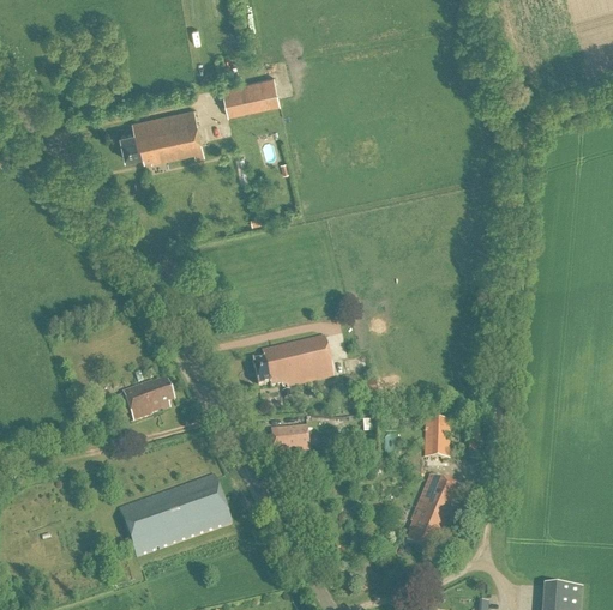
[(275,73),(222,84),(228,113),(281,102),(275,73)]
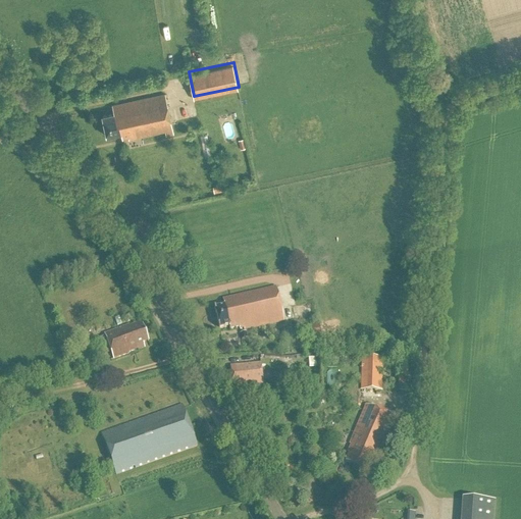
[(113,109),(102,112),(106,132),(121,128),(122,134),(128,133),(129,136),(165,127),(165,132),(173,130),(165,90),(112,101),(113,109)]
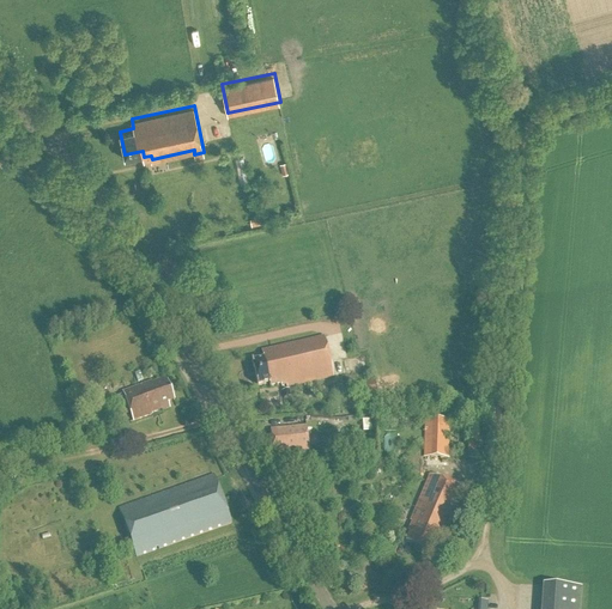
[(243,153),(236,156),(242,180),(249,177),(243,153)]
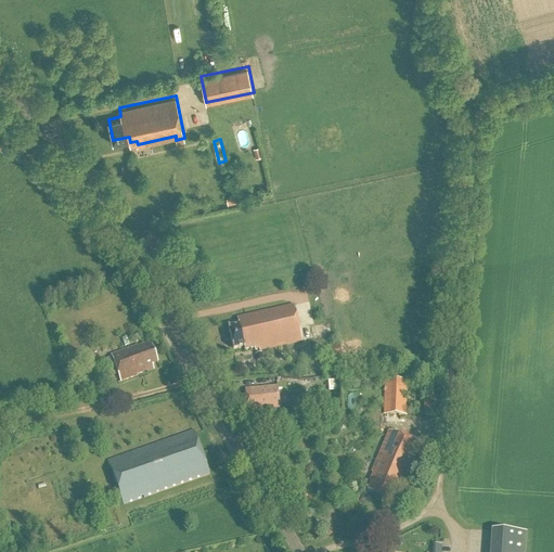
[(237,317),(239,323),(228,326),(233,348),(244,346),(245,349),(255,347),(255,348),(260,347),(260,349),(304,339),(295,303),(237,317)]
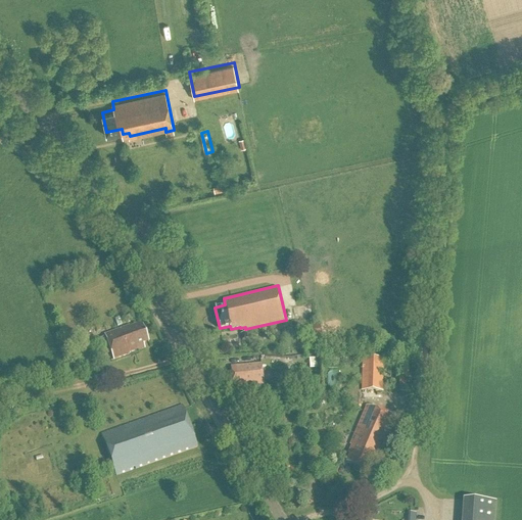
[(105,333),(106,335),(98,338),(103,352),(110,349),(113,358),(144,347),(142,340),(148,338),(142,322),(131,326),(130,325),(105,333)]
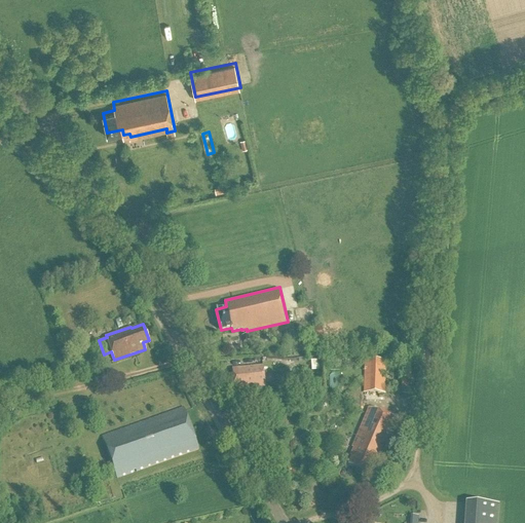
[(387,360),(366,359),(365,391),(386,393),(387,360)]
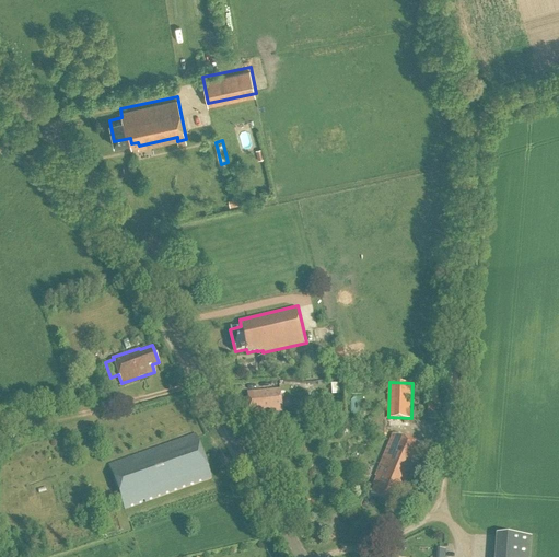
[(281,387),(248,392),(251,408),(255,407),(256,416),(284,412),(281,387)]
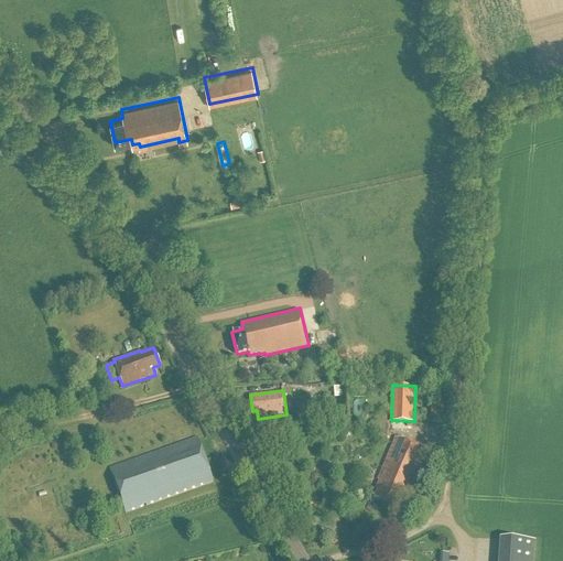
[(264,427),(267,438),(287,432),(284,421),(264,427)]
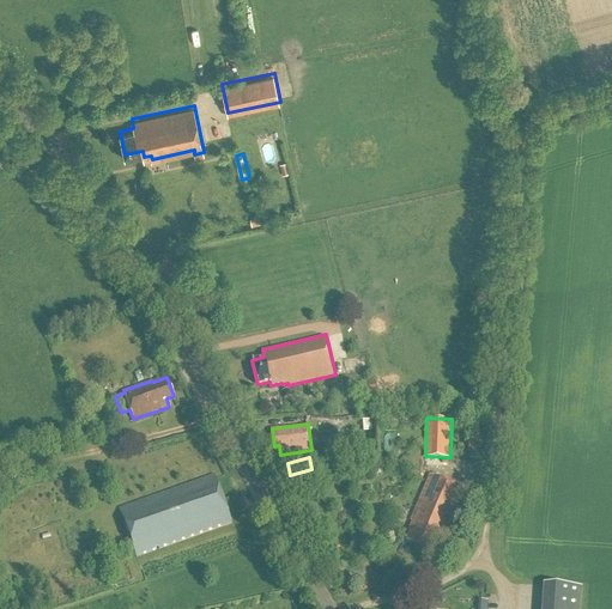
[(214,473),(120,506),(138,555),(232,522),(214,473)]
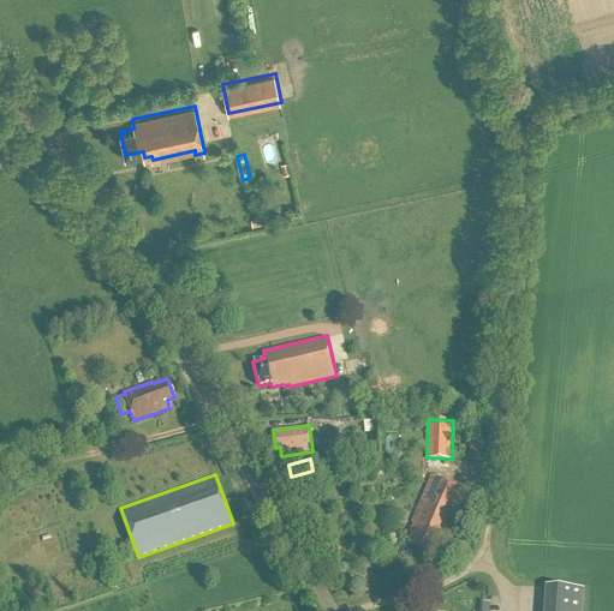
[(413,521),(416,522),(411,532),(413,533),(409,543),(429,551),(433,543),(442,547),(468,491),(434,475),(413,521)]
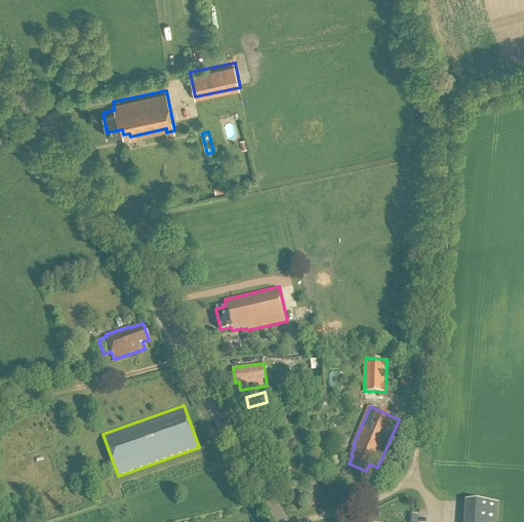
[(467,500),(465,521),(496,521),(497,503),(467,500)]
